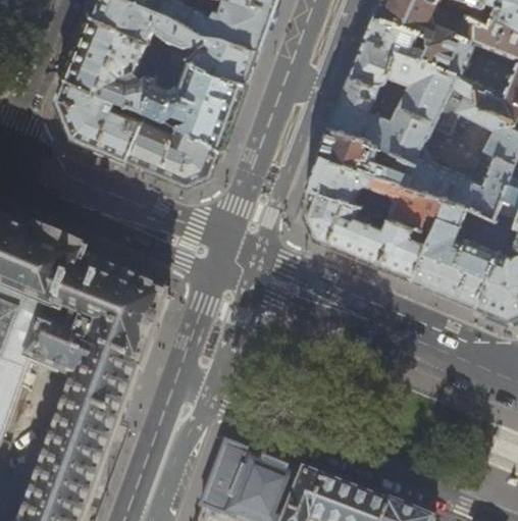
[(249,68),(255,52),(219,38),(206,36),(171,18),(126,0),(96,0),(90,17),(147,42),(152,31),(157,34),(156,35),(160,37),(161,36),(184,47),(194,44),(195,44),(199,45),(185,60),(186,60),(211,72),(243,85),(249,68)]
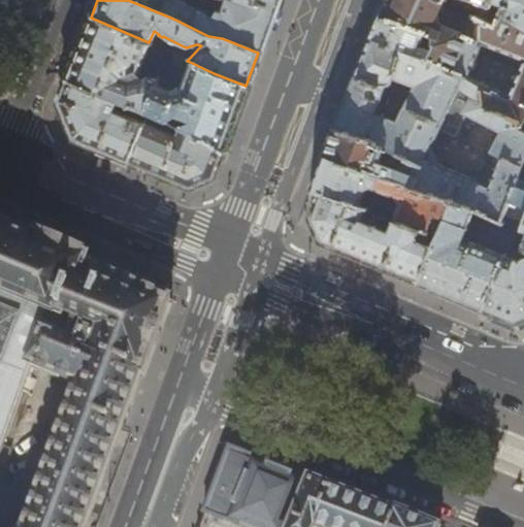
[(128,0),(173,19),(208,36),(222,38),(258,53),(271,15),(276,0),(128,0)]
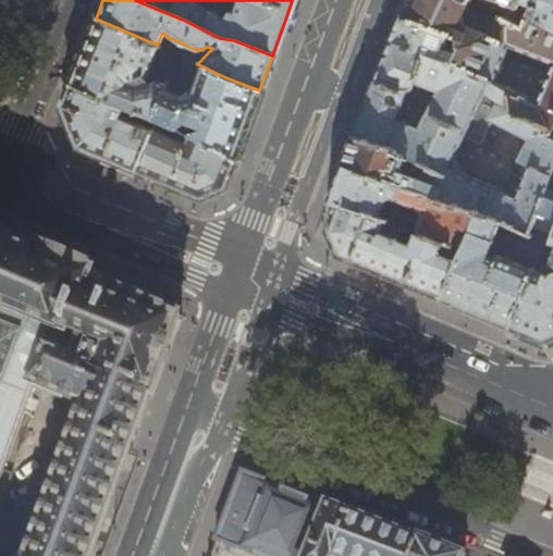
[(552,32),(524,15),(518,28),(508,24),(501,20),(496,17),(487,36),(462,27),(458,19),(465,3),(457,0),(403,0),(395,20),(452,39),(455,49),(472,57),(470,63),(476,66),(472,73),(472,76),(491,84),(505,47),(550,64),(544,77),(507,61),(496,87),(505,91),(508,112),(549,132),(550,132),(552,123),(552,32)]
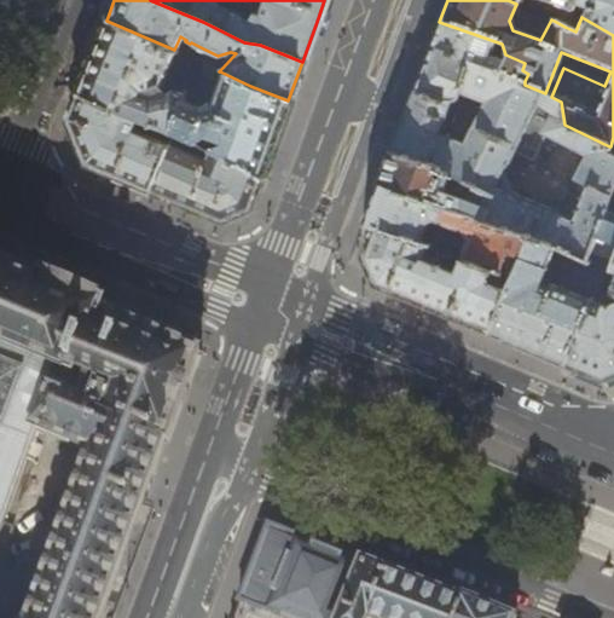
[(539,0),(561,7),(556,22),(565,27),(573,0),(508,0),(516,4),(517,0),(539,0)]
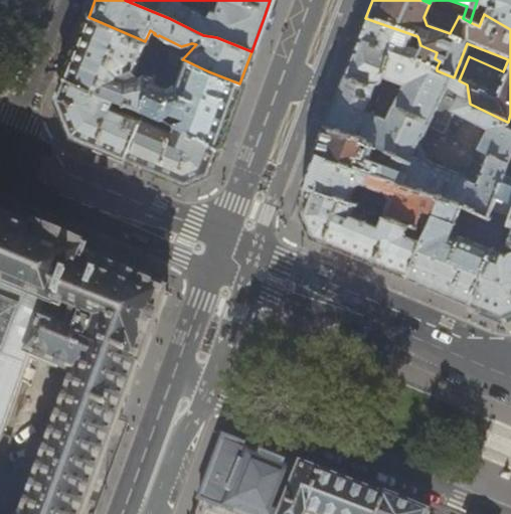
[(510,0),(477,0),(470,22),(479,26),(484,14),(510,29),(510,0)]
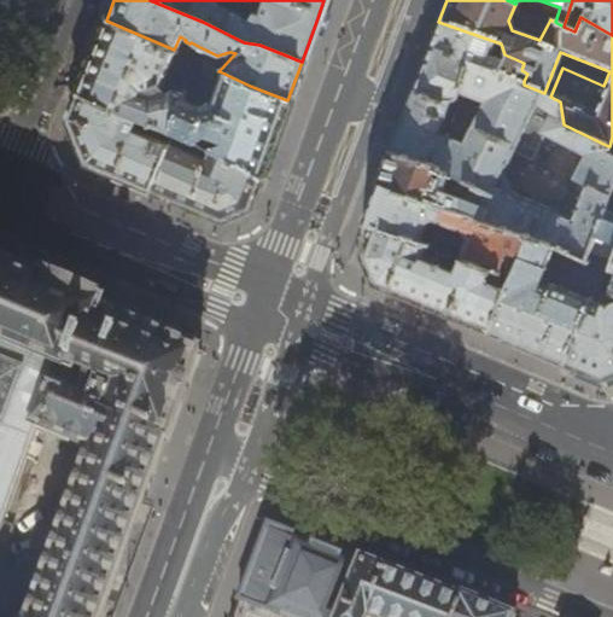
[(164,132),(167,133),(184,92),(179,89),(177,94),(168,89),(168,92),(150,98),(142,93),(158,86),(174,50),(106,21),(77,88),(75,94),(144,123),(164,132)]
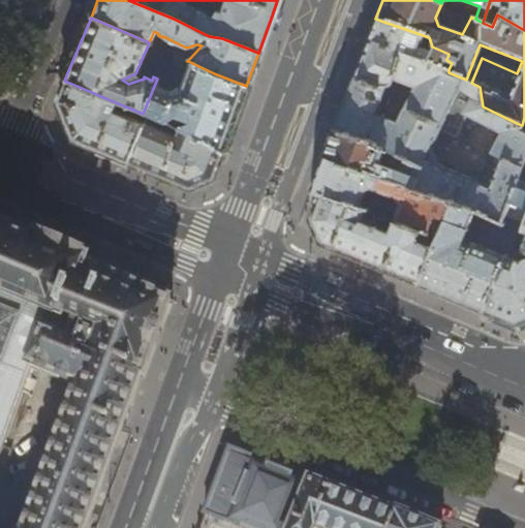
[(374,19),(369,34),(356,68),(391,82),(411,89),(406,100),(444,118),(466,80),(449,72),(449,69),(452,63),(446,60),(449,54),(432,47),(429,37),(375,19),(374,19)]
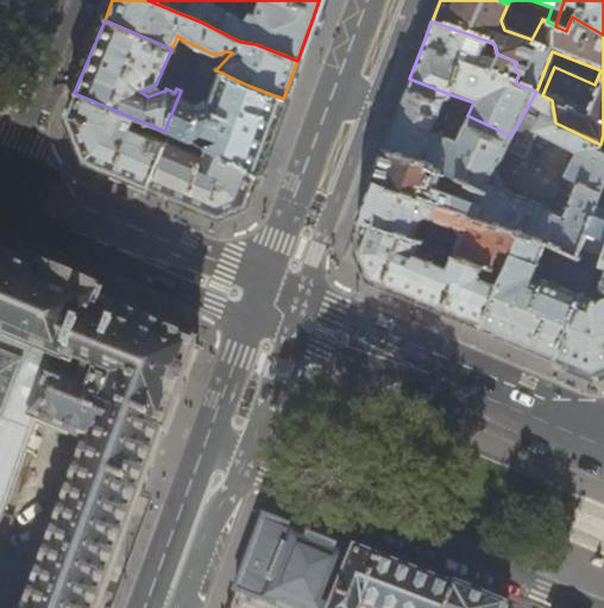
[(202,79),(207,67),(193,58),(188,71),(202,79)]
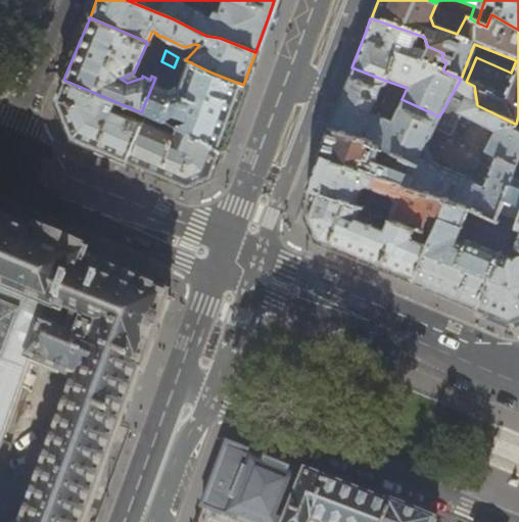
[(211,73),(186,60),(174,92),(157,86),(160,80),(155,78),(141,112),(145,113),(152,117),(176,129),(220,151),(223,143),(243,85),(211,73)]
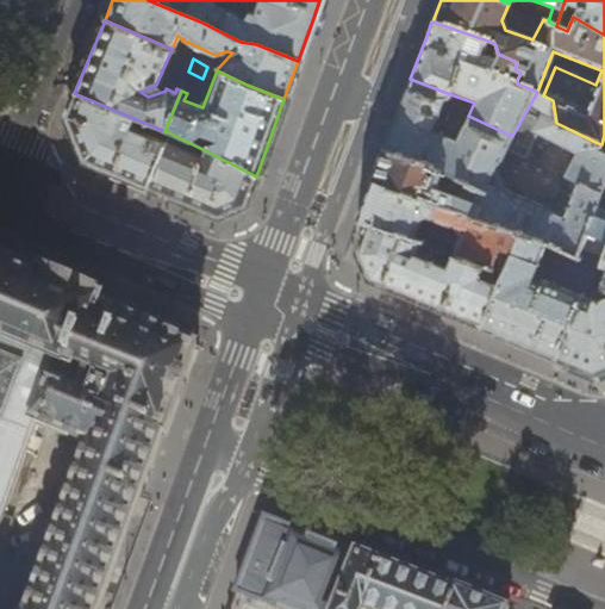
[(446,101),(450,94),(410,79),(403,97),(397,110),(382,150),(422,163),(486,192),(491,182),(488,181),(505,149),(512,136),(468,116),(453,149),(428,138),(435,117),(437,118),(443,105),(446,101)]
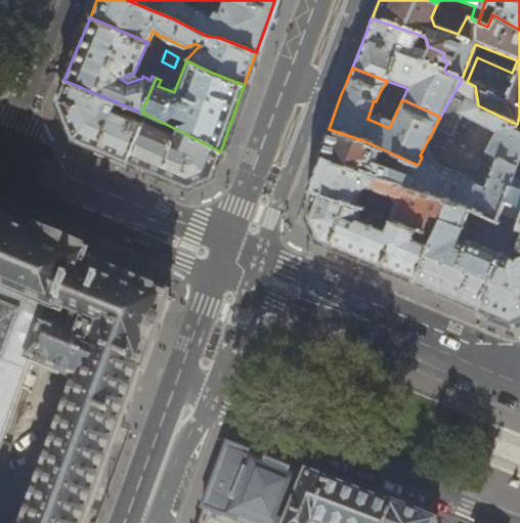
[(435,167),(422,157),(418,165),(408,186),(447,200),(495,221),(499,213),(509,217),(507,225),(510,226),(515,228),(519,215),(519,207),(503,200),(511,179),(519,153),(519,131),(514,128),(516,124),(478,105),(475,86),(467,82),(462,79),(440,117),(434,128),(450,136),(464,115),(495,131),(485,154),(492,158),(490,164),(482,161),(474,182),(435,167)]
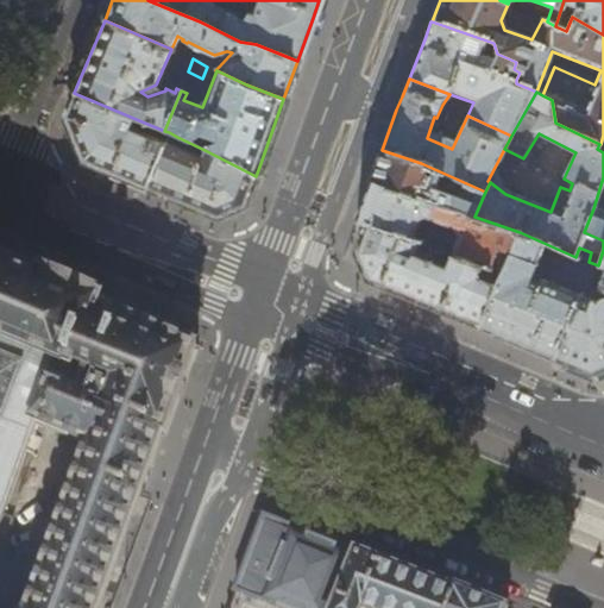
[(167,139),(169,132),(164,131),(162,130),(158,140),(130,130),(131,124),(139,127),(142,121),(74,93),(70,101),(68,107),(63,118),(73,139),(82,162),(106,173),(146,189),(164,144),(167,139)]
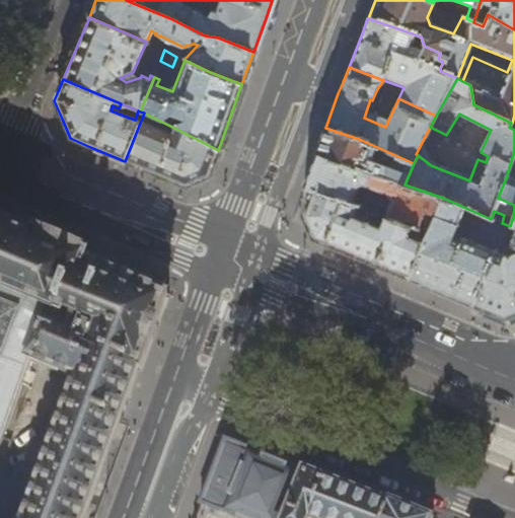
[(218,150),(174,128),(171,135),(140,123),(125,161),(161,176),(185,187),(199,180),(208,176),(211,167),(218,150)]
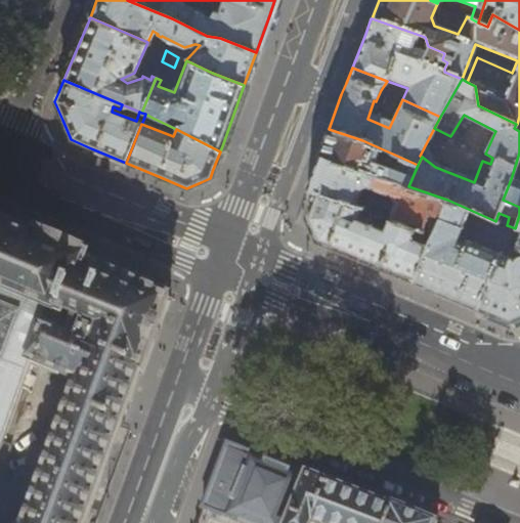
[(317,156),(408,186),(418,165),(362,140),(329,129),(319,149),(317,156)]
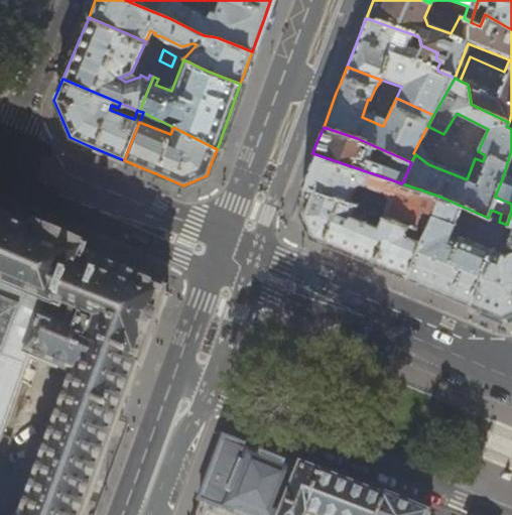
[(424,231),(440,197),(402,183),(312,153),(310,159),(299,187),(308,190),(424,231)]
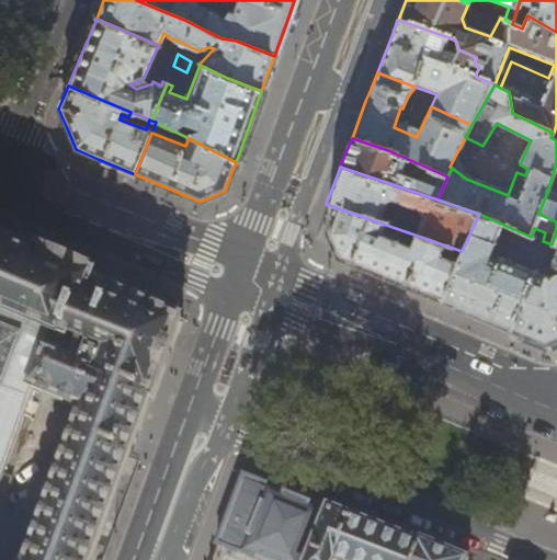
[(556,195),(547,192),(538,214),(556,221),(556,195)]
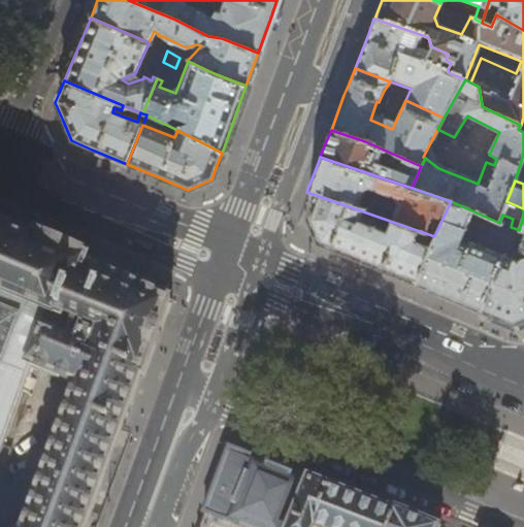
[(415,285),(434,236),(316,195),(306,220),(317,243),(389,273),(415,285)]
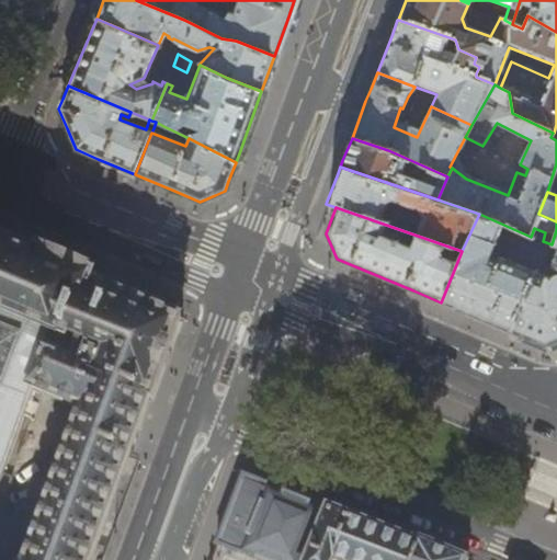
[(479,214),(462,251),(441,303),(456,309),(509,331),(537,262),(546,242),(543,241),(531,237),(479,214)]
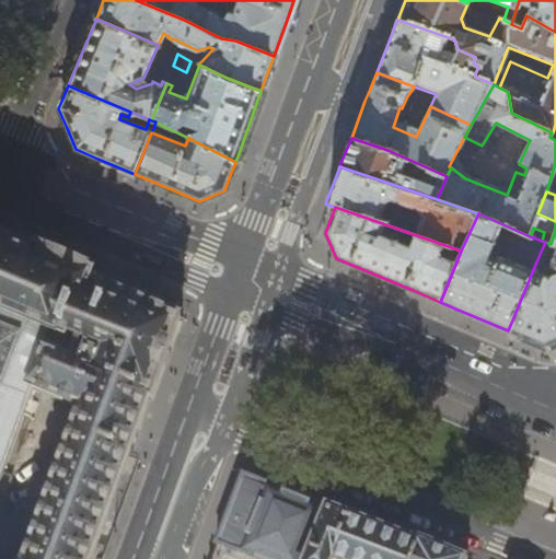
[(543,264),(536,261),(508,330),(514,333),(543,345),(555,338),(555,230),(551,244),(551,245),(555,247),(555,248),(548,268),(555,270),(555,274),(555,275),(553,275),(549,277),(548,279),(539,275),(543,264)]
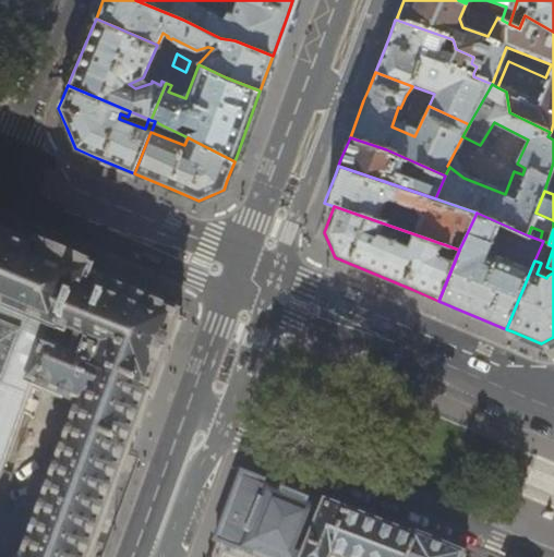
[(87,556),(95,536),(111,491),(123,456),(129,443),(145,397),(149,398),(164,359),(176,327),(177,323),(178,318),(177,318),(169,315),(89,281),(93,276),(70,265),(61,262),(33,250),(32,251),(31,251),(29,252),(27,255),(20,252),(12,249),(13,245),(13,244),(13,243),(12,242),(13,241),(7,239),(5,240),(4,240),(2,241),(1,244),(0,243),(0,556),(87,556)]
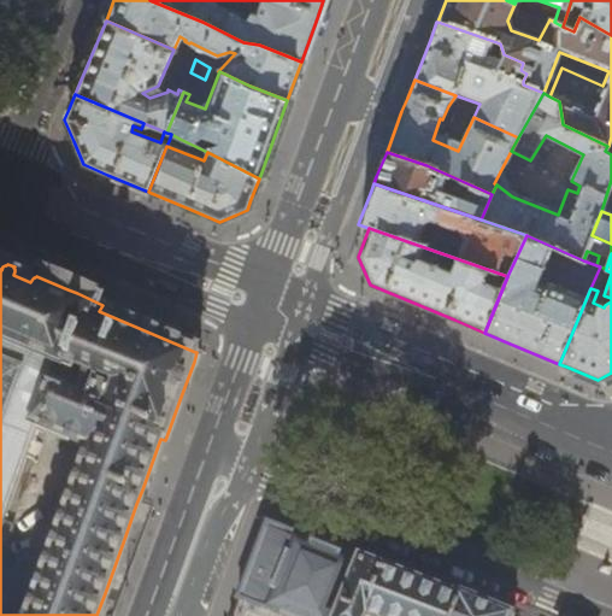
[(506,615),(458,596),(455,599),(263,523),(234,602),(271,615),(506,615)]
